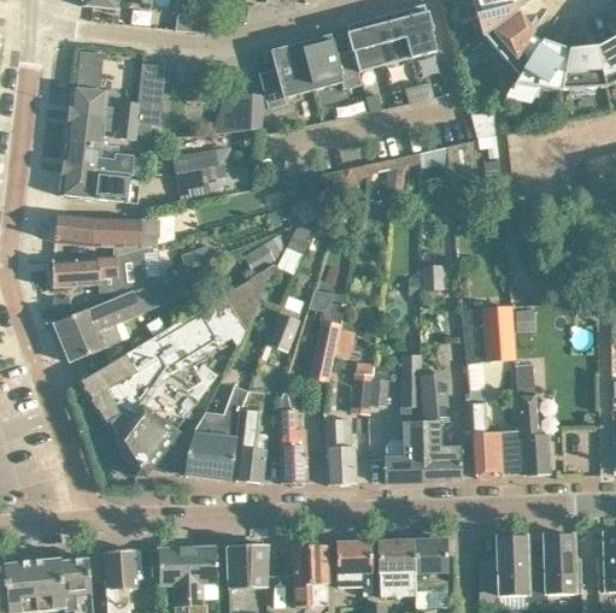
[(174,0),(172,11),(177,12),(205,15),(206,0),(174,0)]
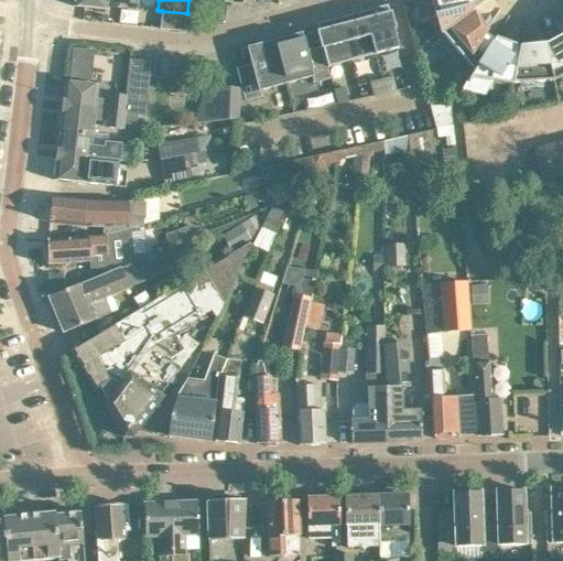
[(432,0),(442,30),(472,8),(469,0),(432,0)]
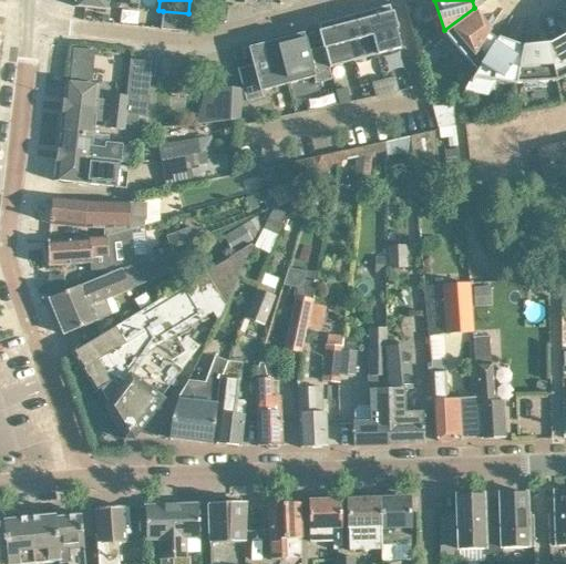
[(390,3),(366,9),(378,52),(401,47),(397,28),(399,28),(393,9),(392,10),(390,3)]
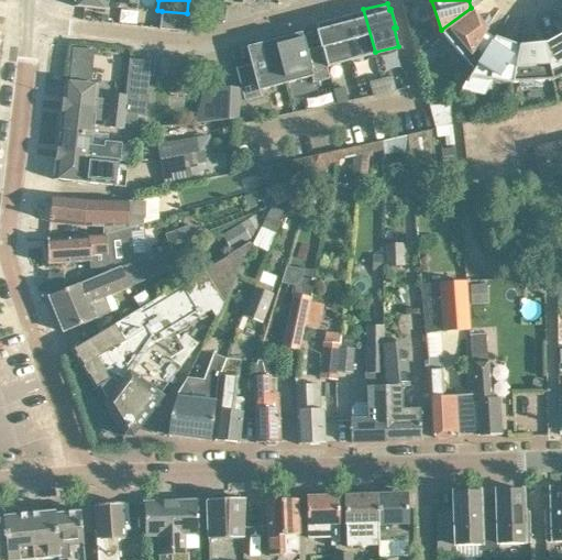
[(441,30),(466,59),(484,31),(486,29),(471,8),(441,30)]
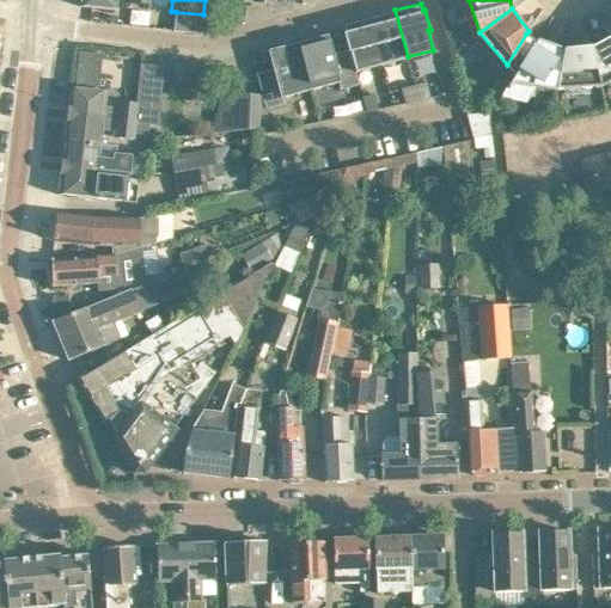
[(395,10),(370,17),(383,63),(408,56),(395,10)]
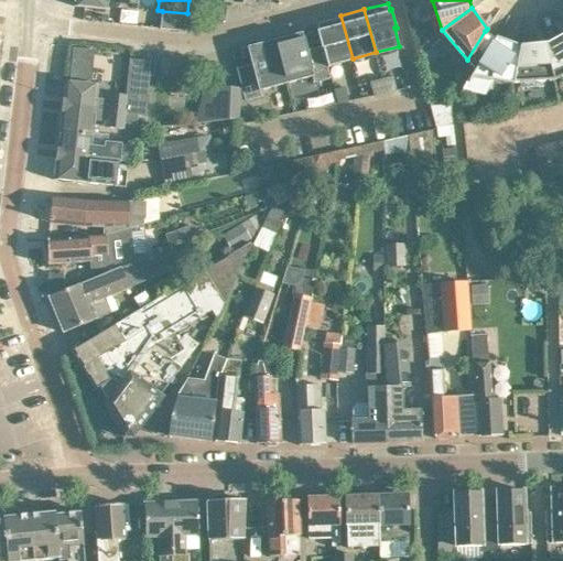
[(185,29),(187,13),(162,11),(161,25),(185,29)]
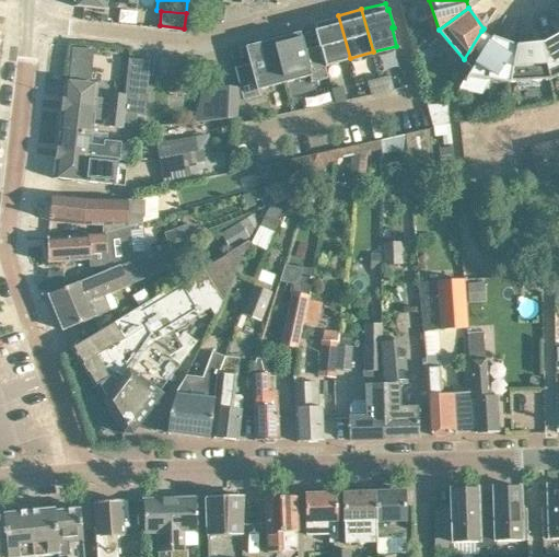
[(350,58),(338,15),(315,22),(316,28),(315,28),(318,43),(321,43),(322,46),(326,65),(350,58)]
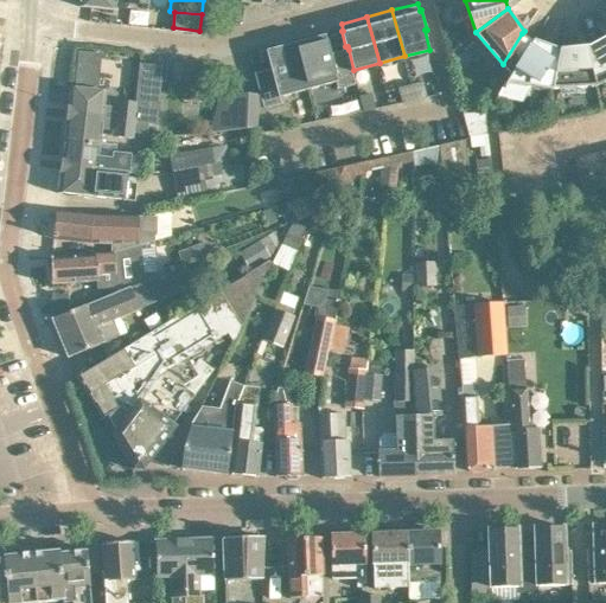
[(314,31),(295,36),(308,88),(337,81),(338,87),(357,82),(353,70),(349,50),(348,46),(345,46),(331,51),(326,32),(314,36),(314,33),(316,32),(314,31)]
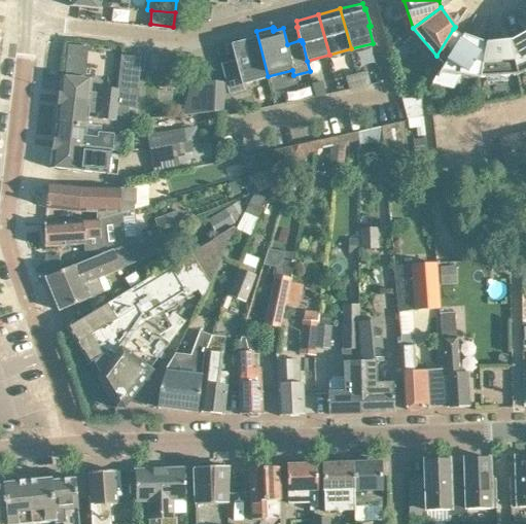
[(453,29),(436,56),(440,60),(444,64),(440,70),(437,74),(439,75),(439,74),(453,82),(459,73),(480,77),(486,41),(463,33),(461,35),(457,32),(453,29)]
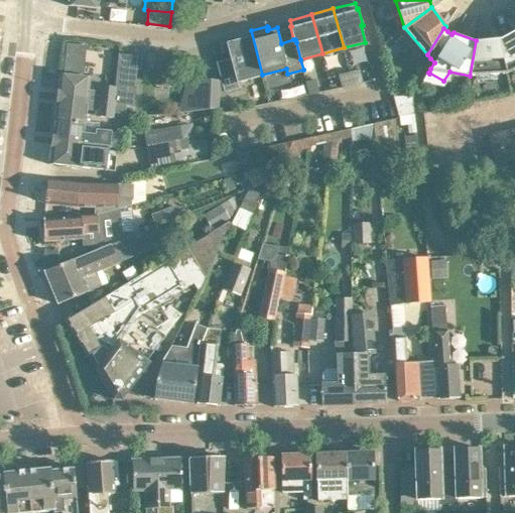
[(514,29),(499,38),(507,72),(514,68),(514,29)]
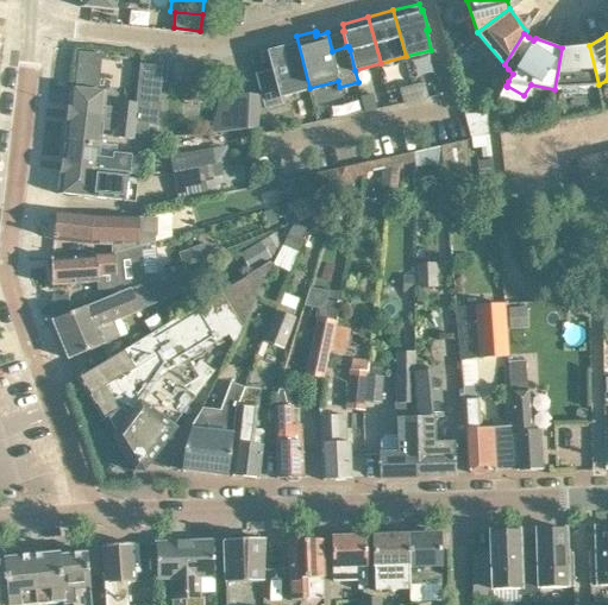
[(309,88),(296,36),(276,42),(277,43),(279,45),(268,49),(273,67),(256,71),(265,107),(283,102),(282,95),(309,88)]
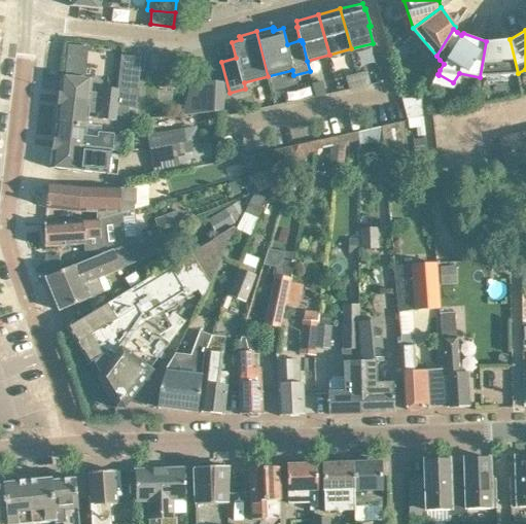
[(510,39),(486,41),(480,77),(481,75),(518,73),(510,39)]
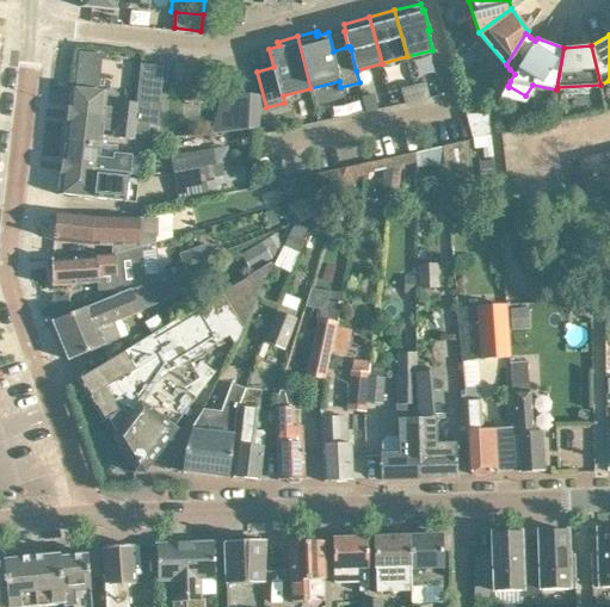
[(80,48),(78,63),(94,66),(96,49),(80,48)]
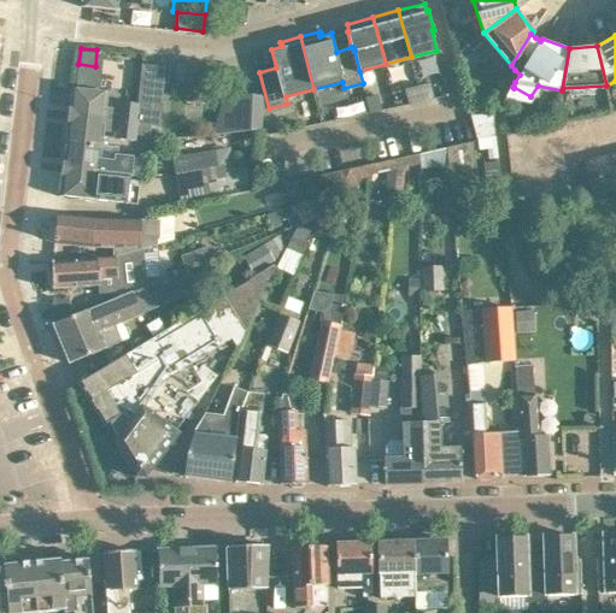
[(430,81),(418,84),(422,99),(434,96),(430,81)]
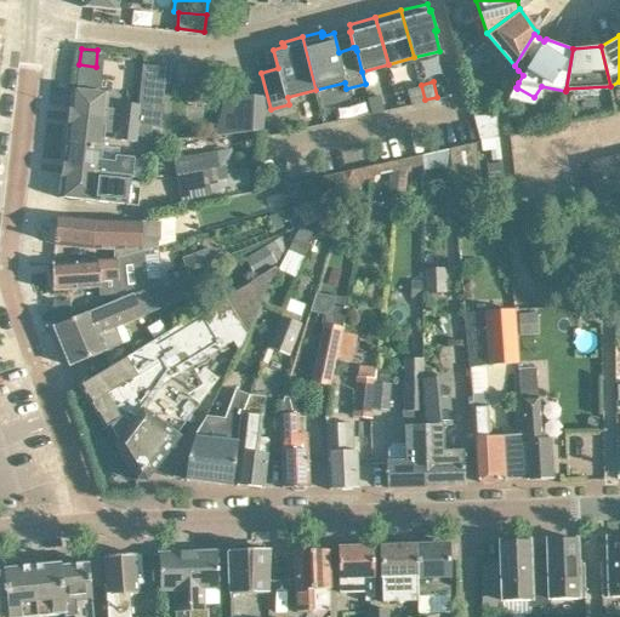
[(425,100),(421,85),(408,87),(413,103),(425,100)]
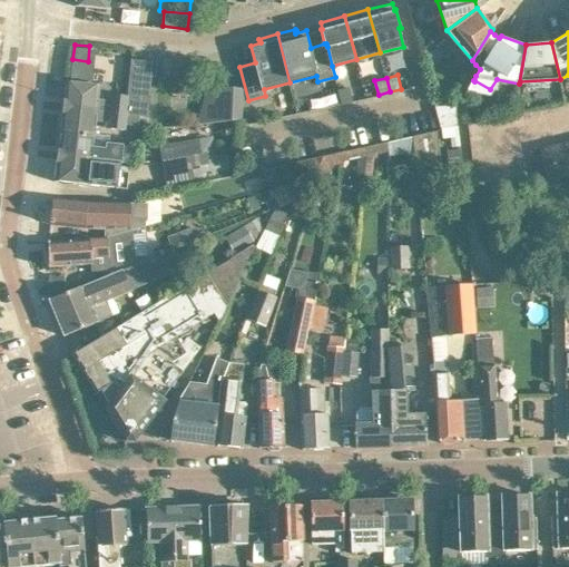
[(99,97),(100,82),(67,79),(64,105),(126,111),(140,114),(147,115),(150,86),(129,84),(128,95),(113,93),(113,98),(99,97)]
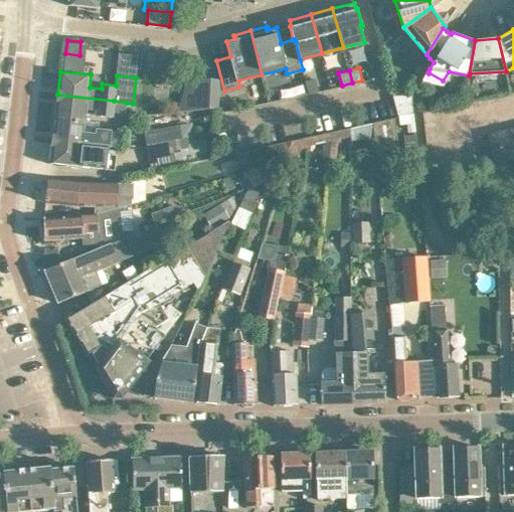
[(219,77),(193,76),(191,109),(218,107),(219,77)]
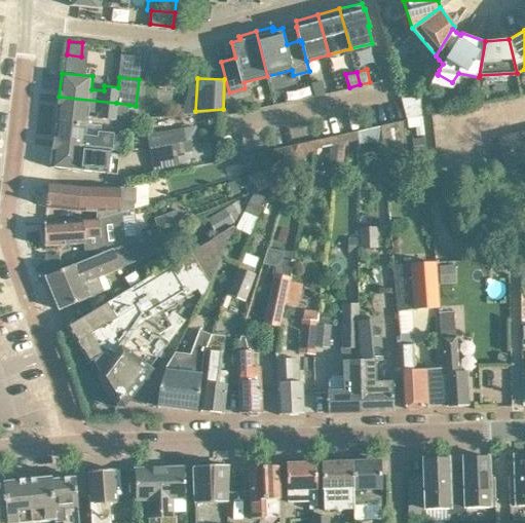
[(312,82),(315,94),(315,95),(326,92),(323,79),(312,82)]
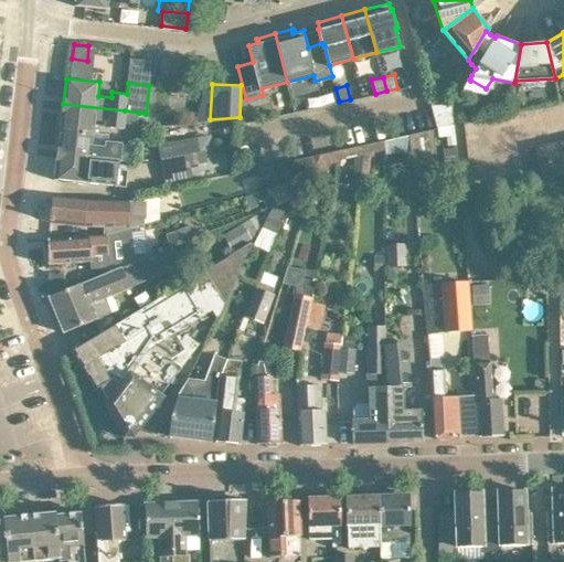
[(433,102),(432,103),(432,105),(437,125),(454,123),(451,110),(453,97),(451,97),(451,98),(433,104),(433,102)]
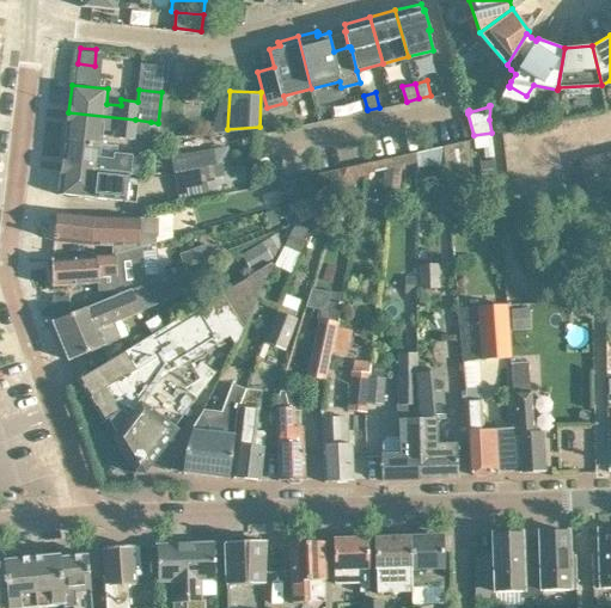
[(68,112),(65,139),(101,143),(102,128),(116,129),(116,136),(134,139),(135,120),(68,112)]
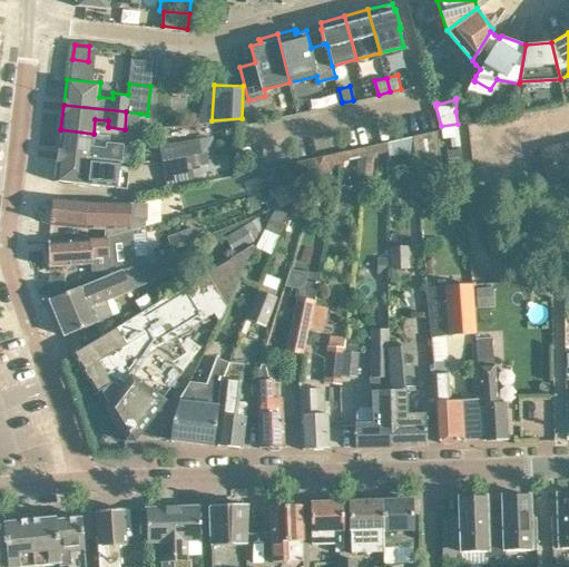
[(442,179),(438,128),(413,134),(418,182),(442,179)]
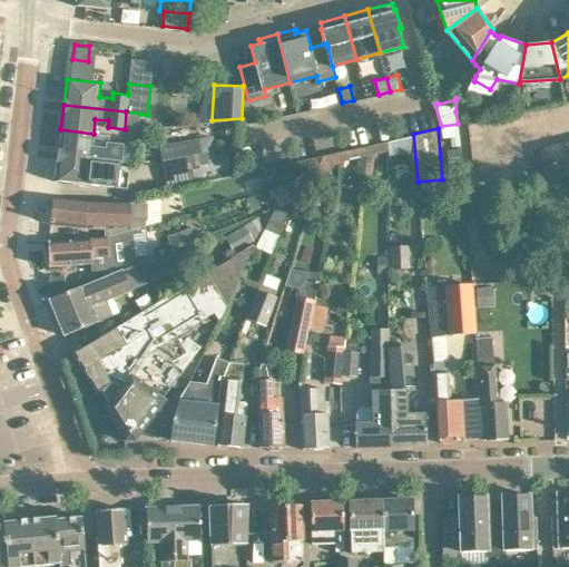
[(60,129),(58,154),(120,160),(120,159),(133,160),(135,146),(106,143),(106,148),(92,147),(94,134),(60,129)]
